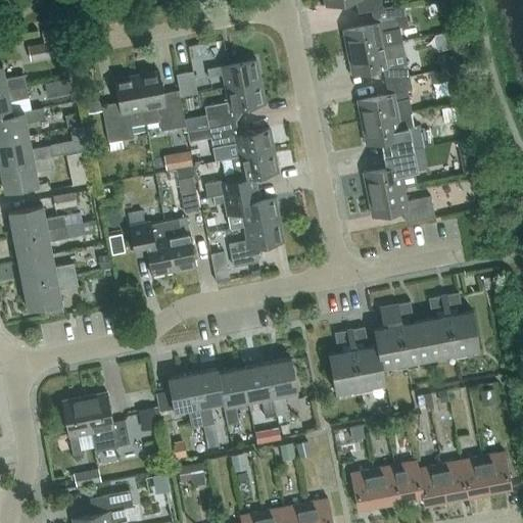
[(326,0),(327,5),(353,0),(357,0),(360,11),(372,9),(384,7),(383,0),(326,0)]
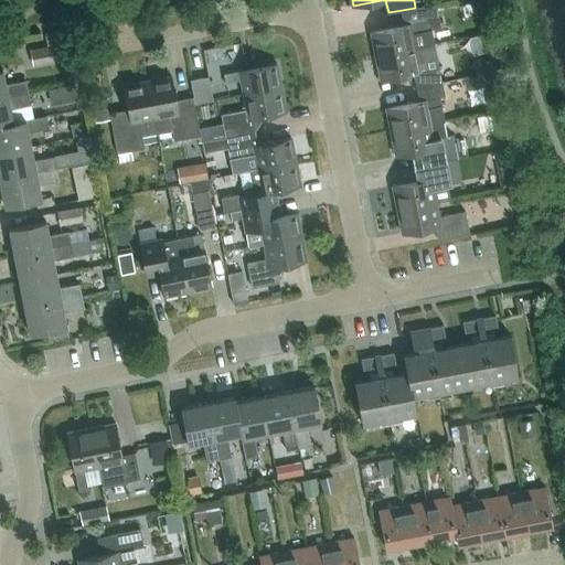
[(415,8),(402,10),(404,23),(372,30),(375,54),(414,46),(434,43),(430,28),(441,25),(437,3),(415,8)]
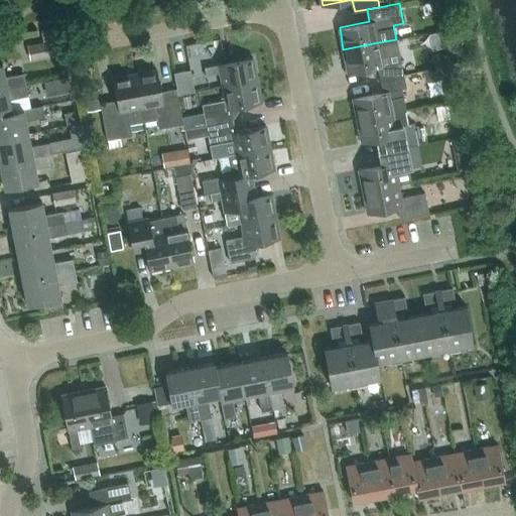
[(56,27),(40,30),(43,42),(59,39),(56,27)]
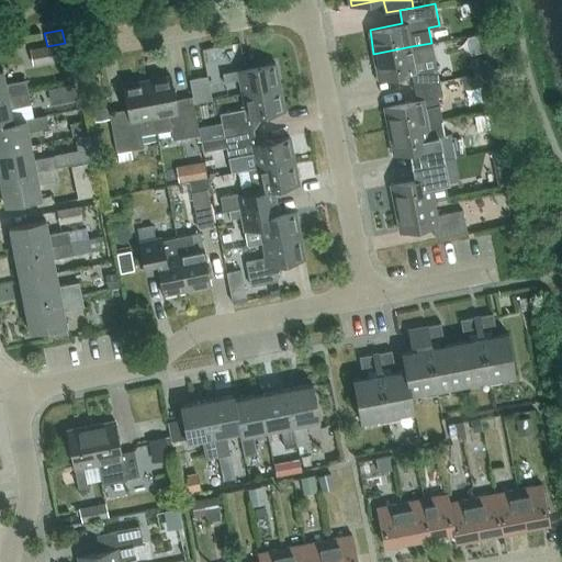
[(47,46),(31,49),(34,64),(67,57),(65,43),(47,46)]
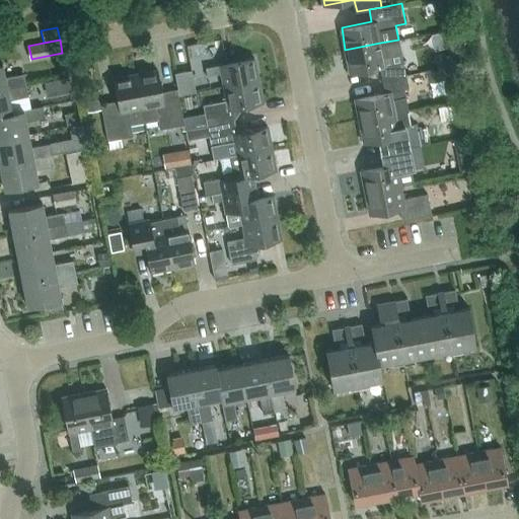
[(345,50),(349,72),(379,66),(382,79),(405,74),(401,53),(398,40),(380,43),(345,50)]
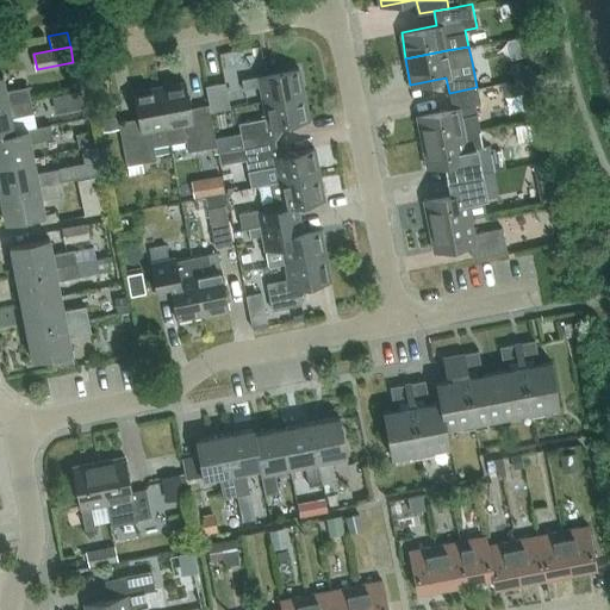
[(262,103),(303,94),(298,68),(240,80),(242,91),(259,87),(262,103)]
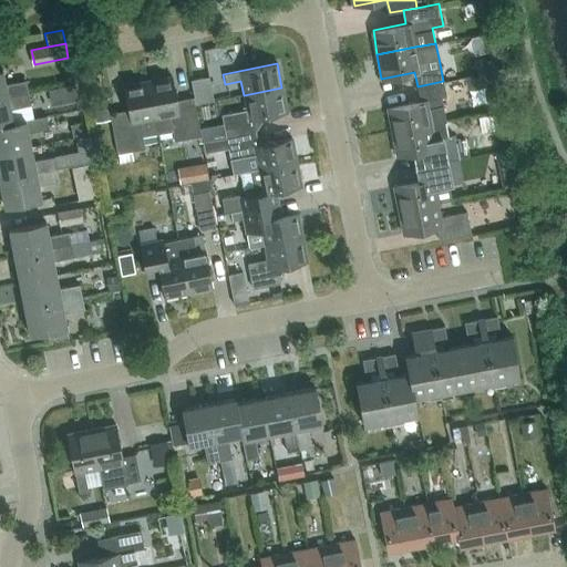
[(0,98),(28,92),(26,80),(6,84),(2,70),(0,70),(0,98)]
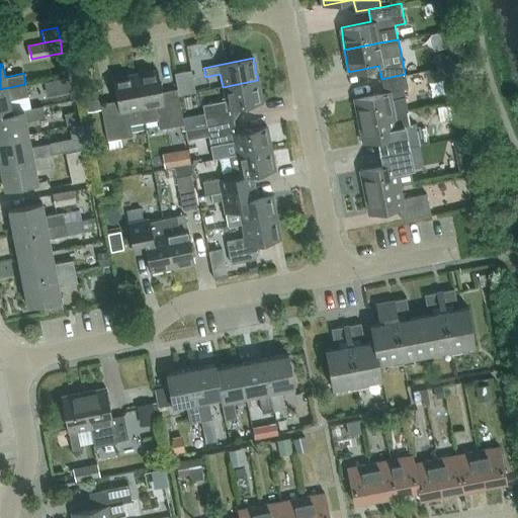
[(440,80),(437,69),(423,72),(426,83),(440,80)]
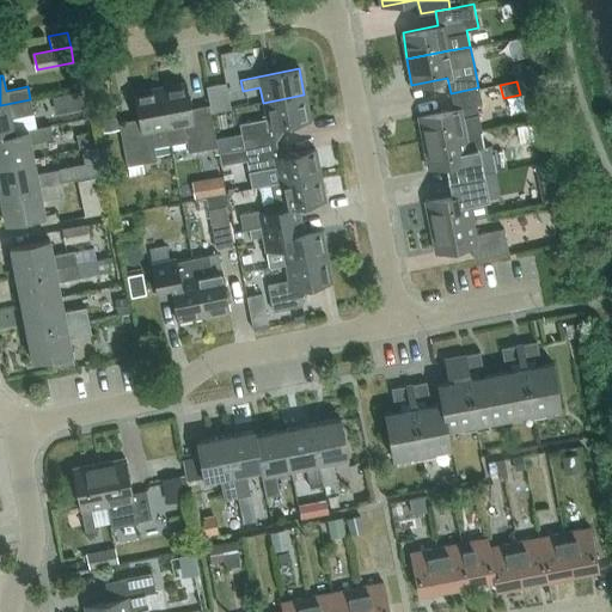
[(159,87),(170,145),(187,141),(188,152),(218,146),(210,112),(210,111),(191,115),(185,83),(159,87)]
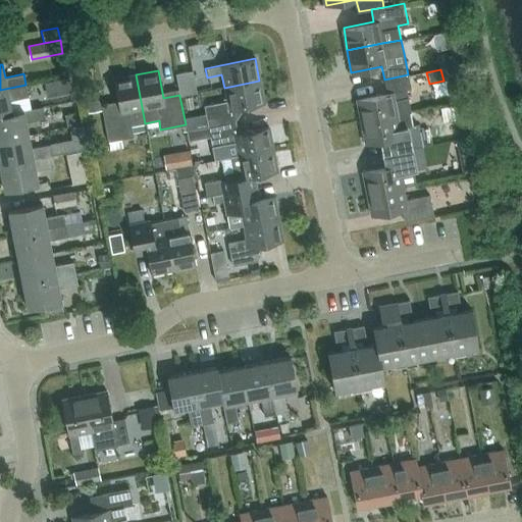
[(192,70),(176,74),(181,96),(197,93),(192,70)]
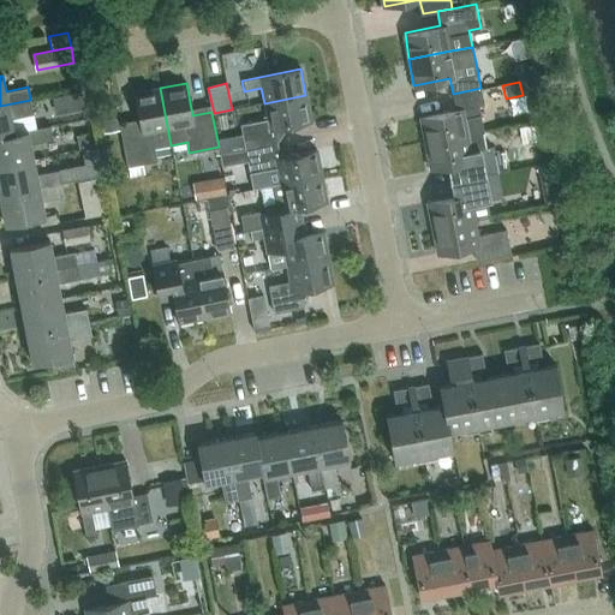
[(171,145),(160,88),(133,93),(139,126),(120,130),(127,167),(157,161),(155,148),(171,145)]
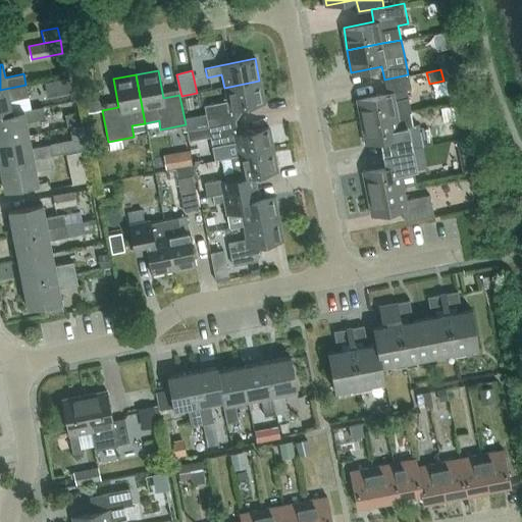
[(406,89),(411,89),(408,74),(384,80),(386,92),(356,99),(361,120),(409,111),(409,112),(411,111),(406,89)]
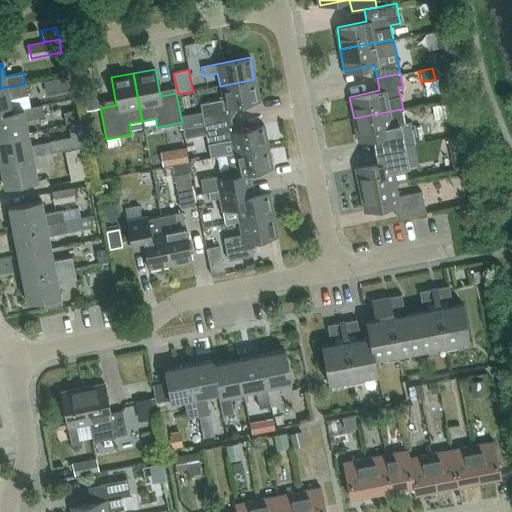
[(60,78),(53,79),(56,93),(63,92),(60,78)]
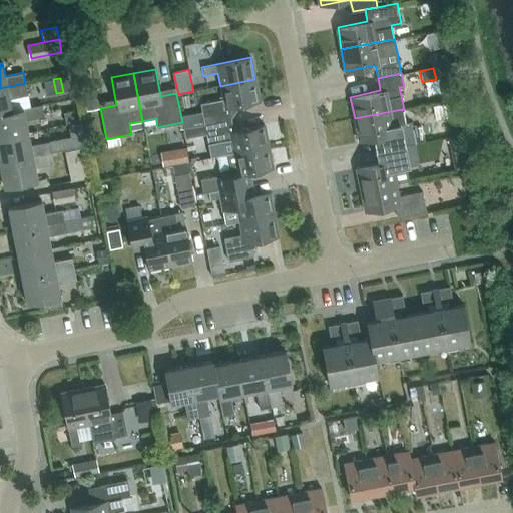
[(199,104),(203,123),(231,118),(229,107),(259,101),(254,79),(220,86),(223,99),(199,104)]
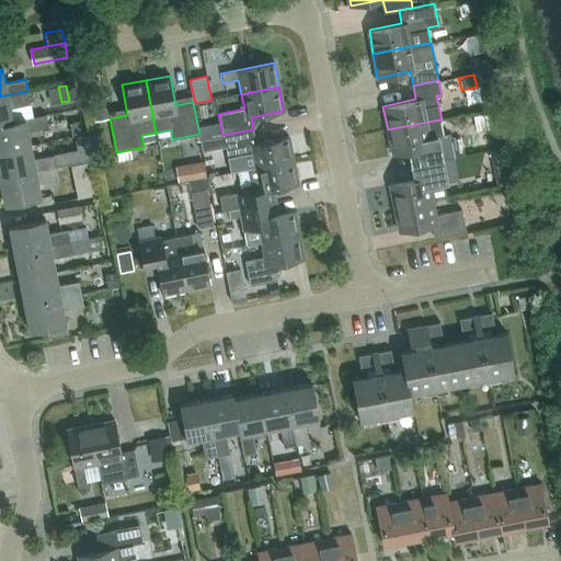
[(0,123),(12,121),(10,107),(30,103),(27,91),(0,96),(0,123)]
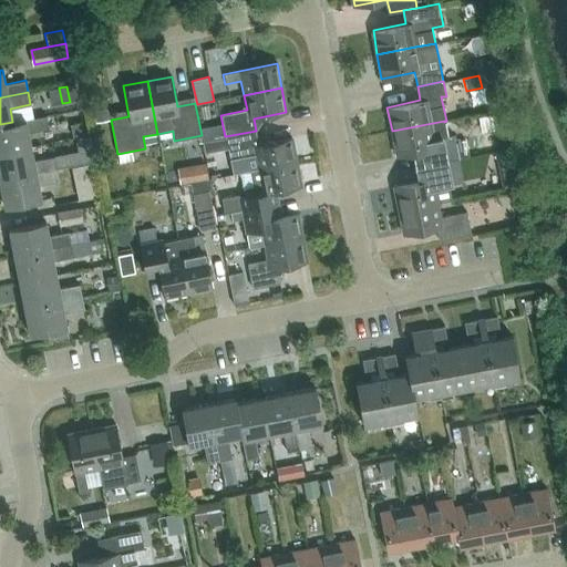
[(88,102),(92,123),(110,120),(105,98),(88,102)]
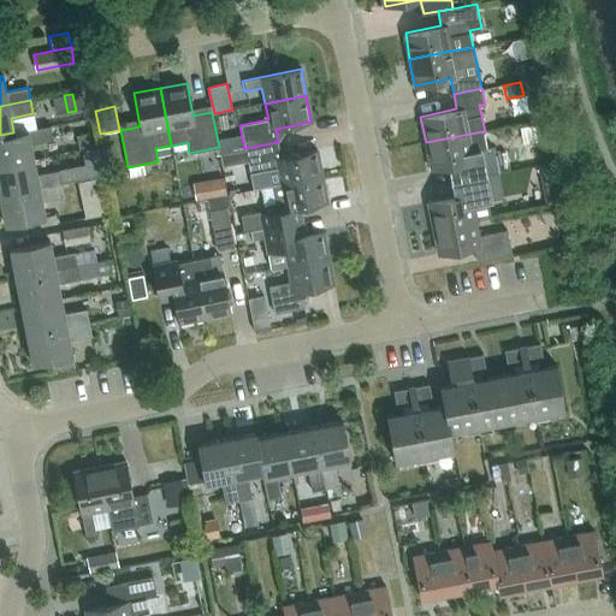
[(0,165),(33,159),(30,143),(53,140),(49,125),(13,132),(0,135),(0,165)]
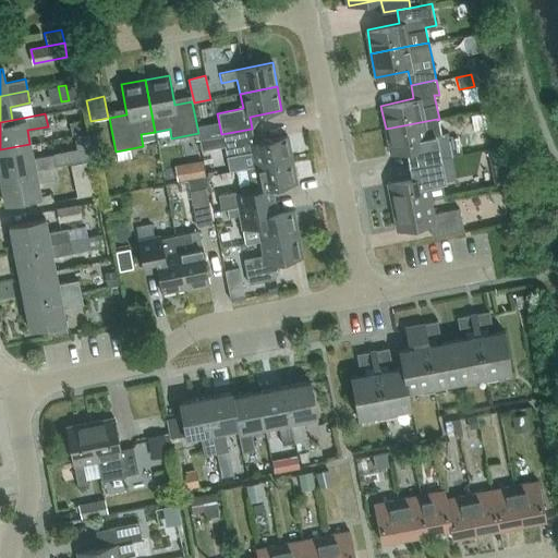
[(390,153),(423,147),(426,161),(451,156),(448,141),(447,132),(440,134),(437,120),(437,119),(386,129),(390,153)]
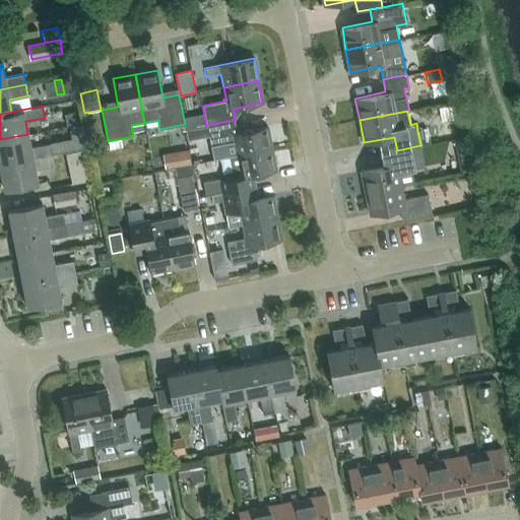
[(76,113),(64,115),(67,126),(78,124),(76,113)]
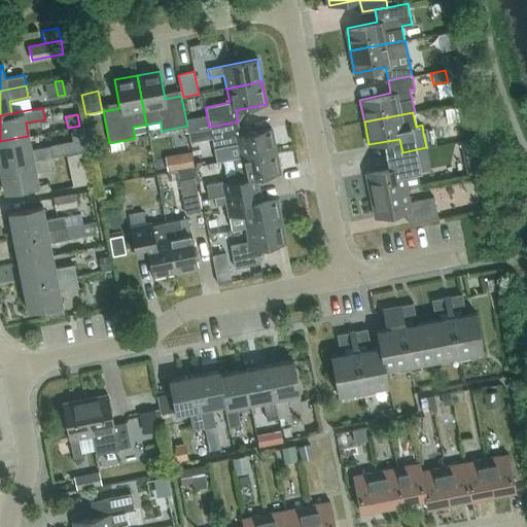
[(196,117),(186,119),(188,131),(199,129),(196,117)]
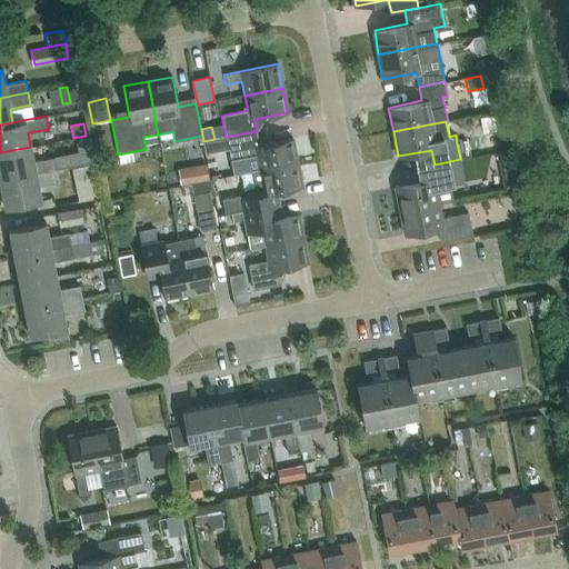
[(257,155),(260,170),(298,161),(293,139),(259,146),(257,131),(226,137),(215,139),(203,141),(206,150),(227,146),(230,160),(257,155)]
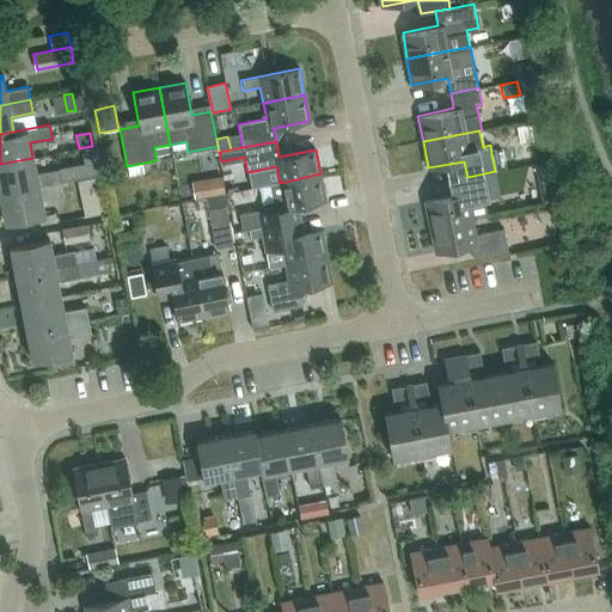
[(503,152),(491,154),(495,171),(507,170),(503,152)]
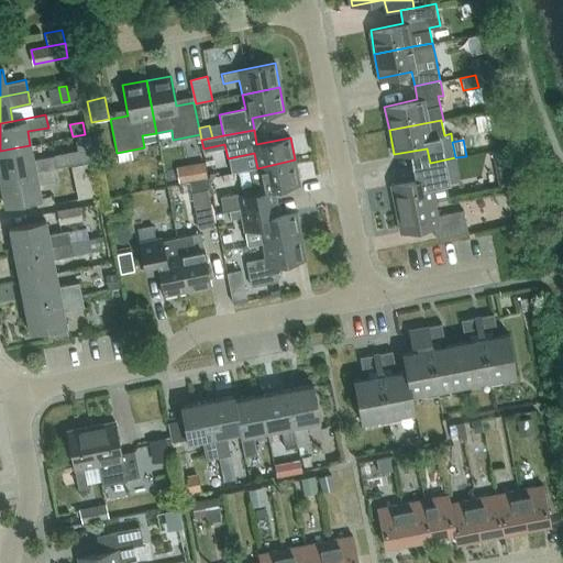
[(0,178),(56,167),(54,155),(33,158),(30,145),(0,151),(0,178)]
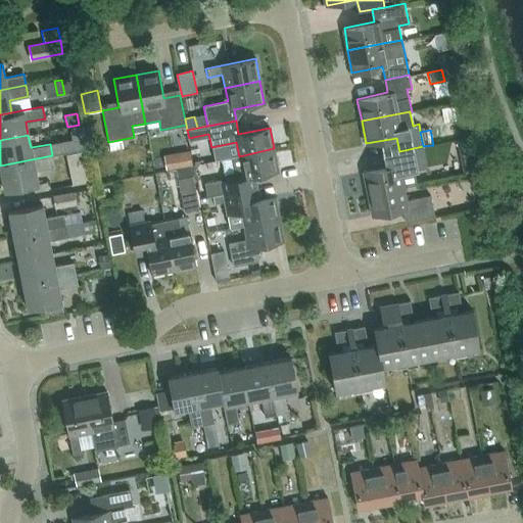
[(471,151),(469,139),(457,142),(459,153),(471,151)]
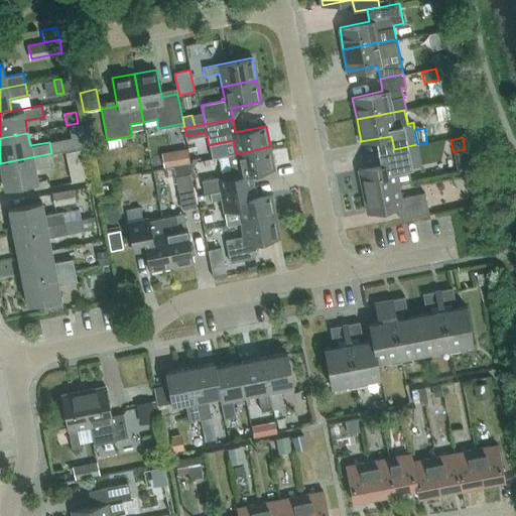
[(60,140),(49,142),(51,153),(62,151),(74,149),(72,138),(60,140)]
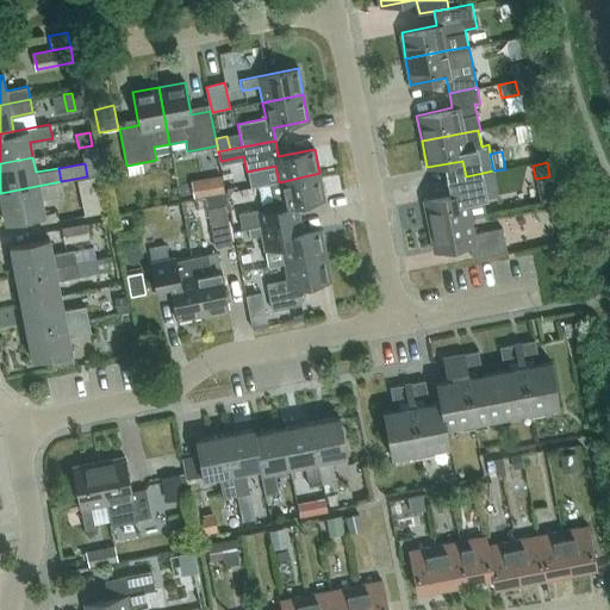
[(468,191),(423,199),(429,225),(471,217),(485,215),(483,198),(498,195),(493,170),(466,176),(468,191)]
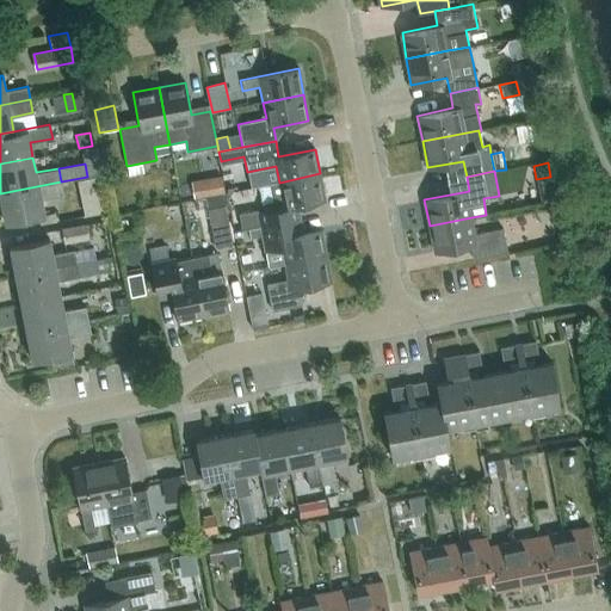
[(258,210),(239,214),(241,228),(260,224),(261,227),(295,220),(292,207),(325,201),(320,173),(279,183),(267,185),(259,186),(263,203),(264,213),(258,214),(258,210)]
